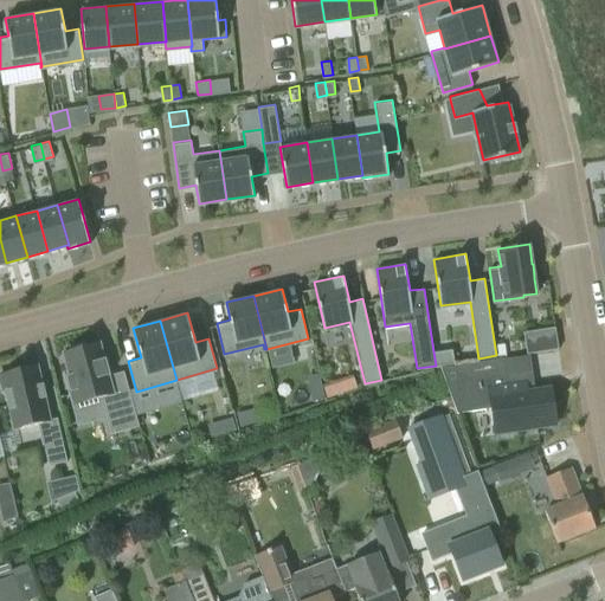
[(555,325),(525,330),(527,351),(559,347),(555,325)]
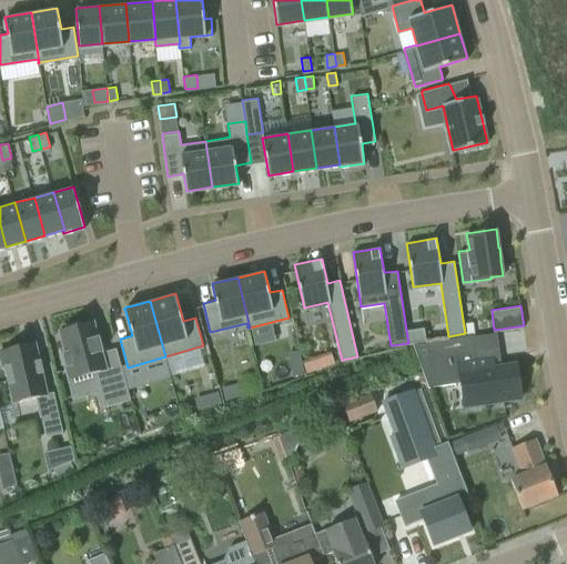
[(95,370),(104,405),(131,398),(117,346),(101,351),(93,321),(78,325),(77,321),(63,325),(64,329),(60,330),(66,348),(61,349),(70,378),(95,370)]
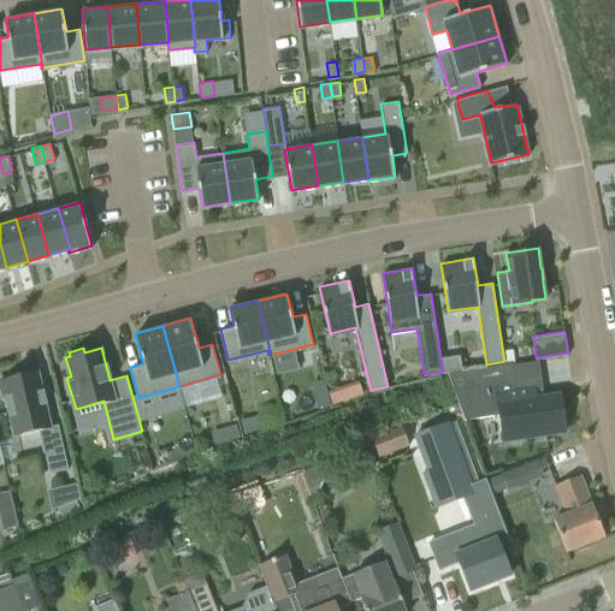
[(441,356),(443,371),(462,368),(460,354),(441,356)]
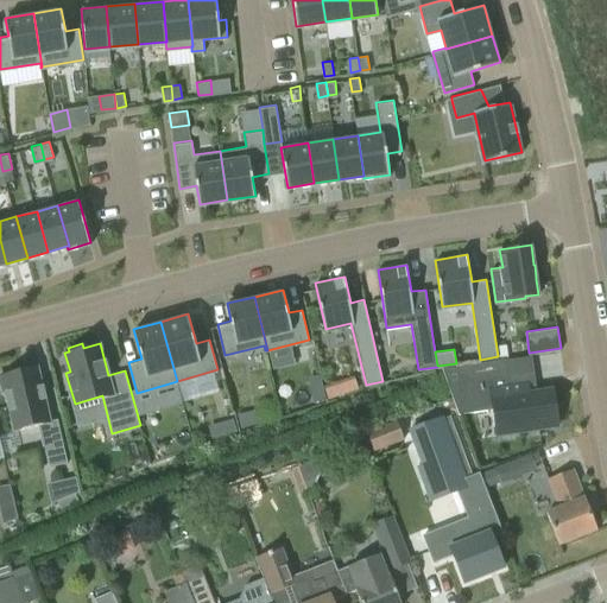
[(505,356),(442,366),(460,412),(495,407),(499,433),(557,425),(551,386),(530,389),(529,380),(510,383),(505,356)]
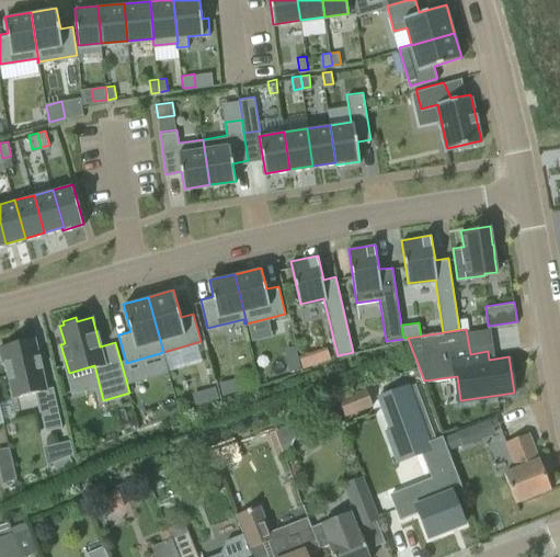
[(46,429),(63,425),(54,385),(46,387),(42,366),(40,355),(38,355),(35,337),(15,341),(15,340),(0,343),(0,345),(3,360),(6,359),(14,396),(40,390),(44,409),(41,410),(46,429)]
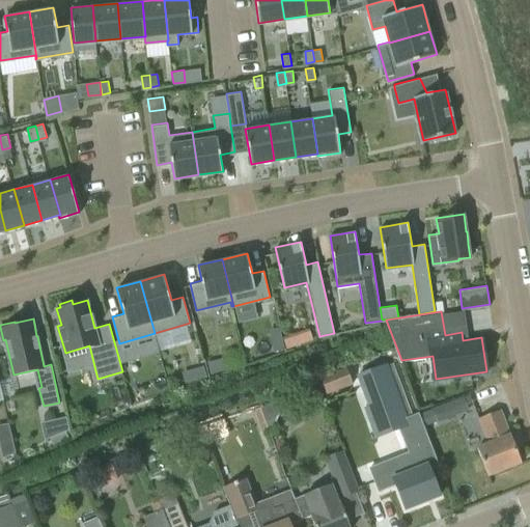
[(283,344),(308,336),(305,330),(281,338),(283,344)]
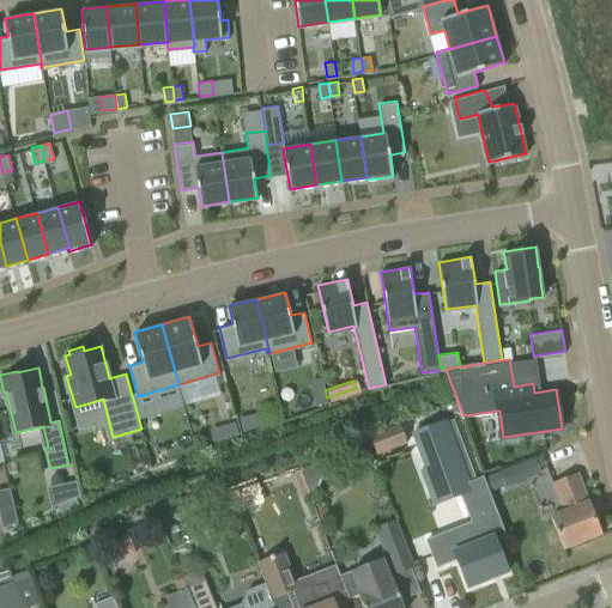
[(244,431),(262,425),(259,411),(241,415),(244,431)]
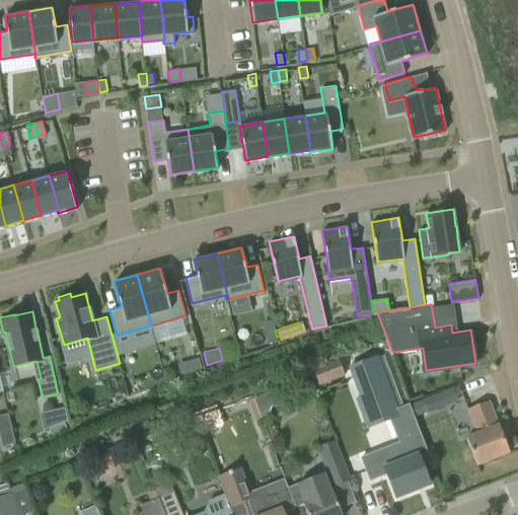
[(369,358),(350,365),(361,394),(357,395),(363,412),(386,402),(400,439),(362,454),(371,476),(387,470),(397,495),(429,482),(422,463),(419,456),(429,453),(421,432),(410,401),(397,407),(378,354),(369,358)]
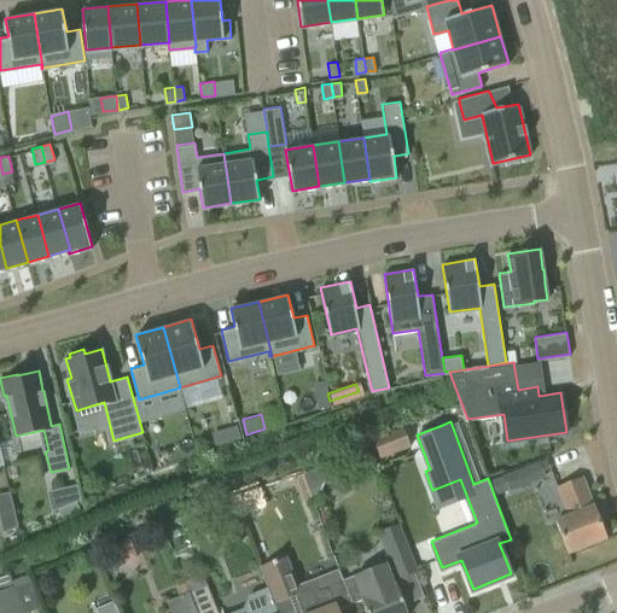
[(242,438),(238,424),(226,427),(230,441),(242,438)]
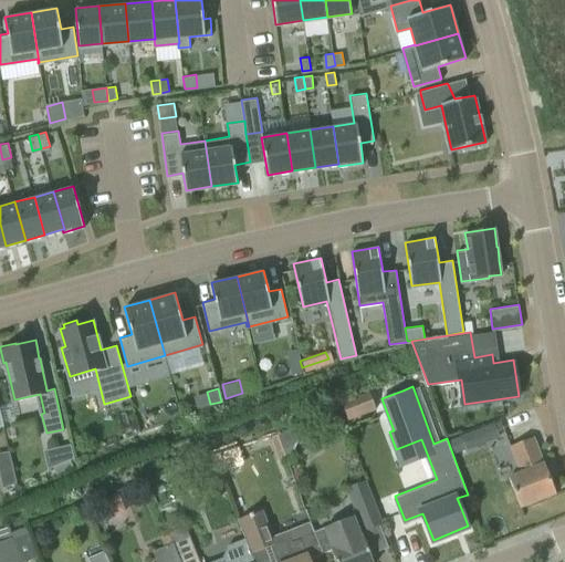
[(376,407),(369,391),(342,401),(348,417),(376,407)]
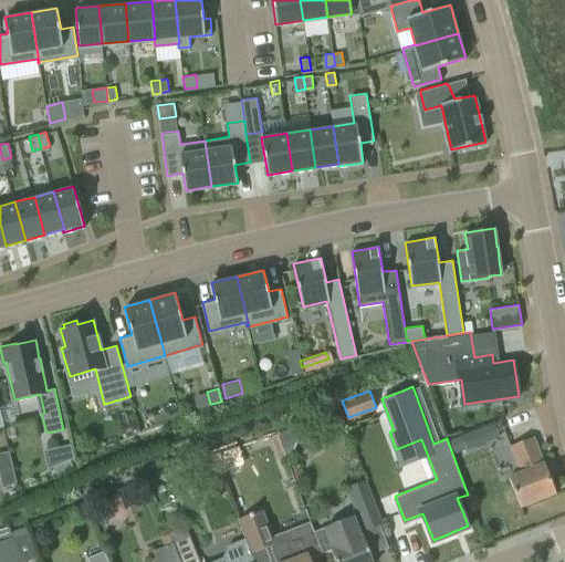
[(494,422),(462,434),(467,446),(499,434),(494,422)]
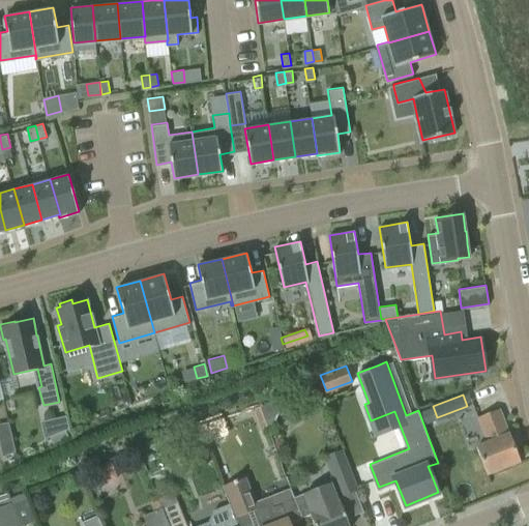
[(476,444),(488,473),(521,460),(509,432),(500,408),(477,416),(487,441),(476,444)]
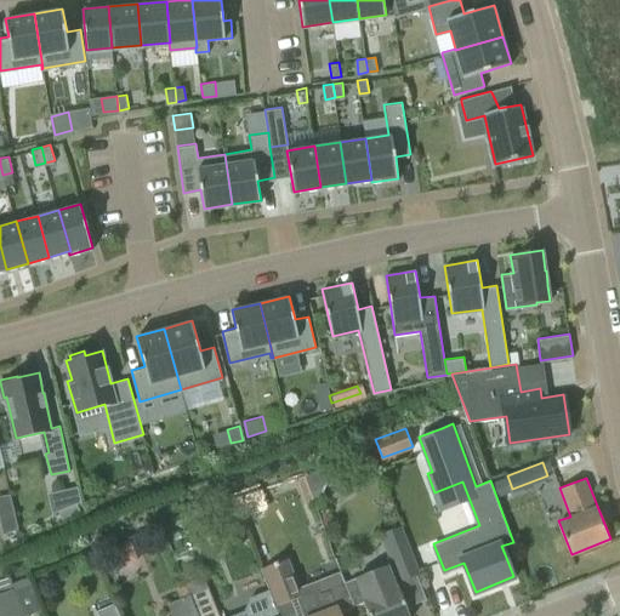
[(72,483),(41,492),(46,508),(77,498),(72,483)]
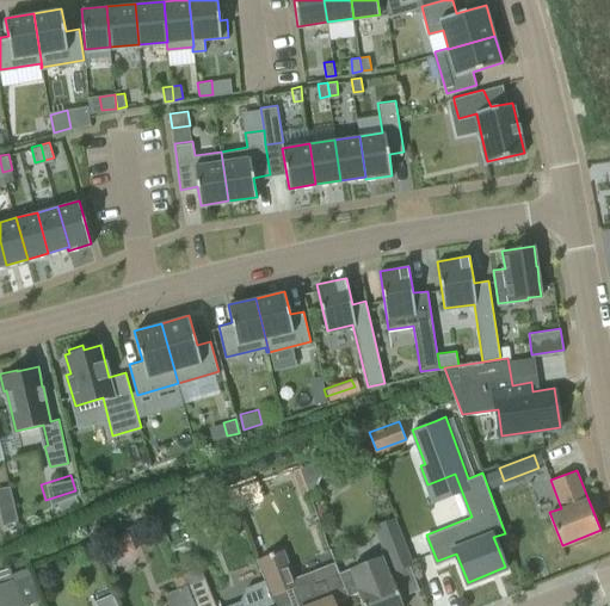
[(5,483),(0,483),(0,521),(13,519),(5,483)]
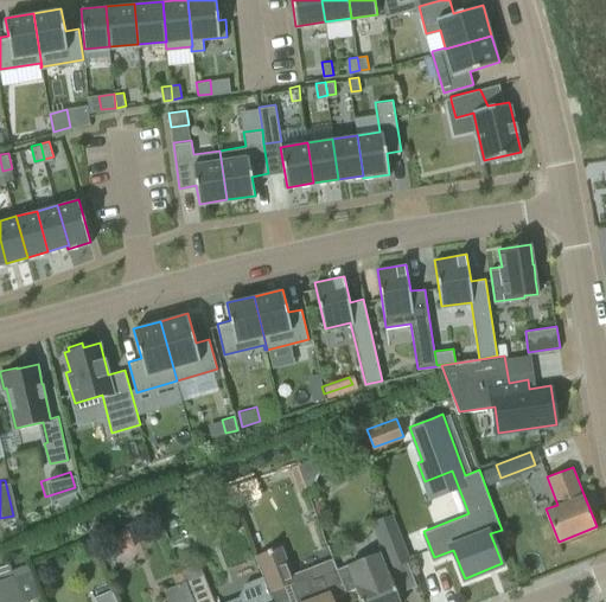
[(374,522),(391,565),(409,558),(391,514),(374,522)]
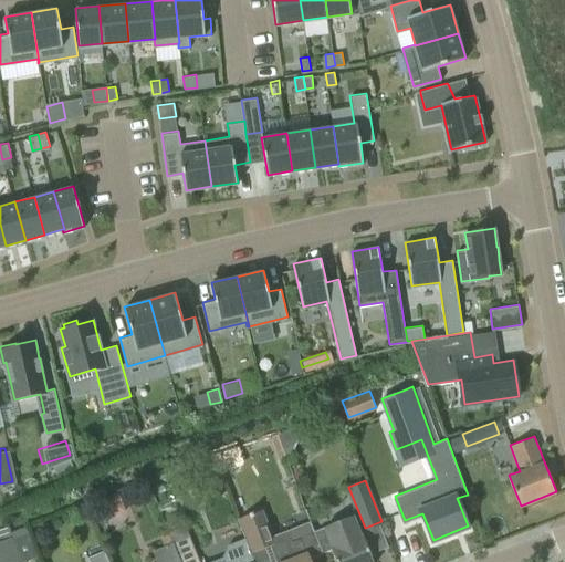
[(96,499),(101,516),(122,510),(117,493),(96,499)]
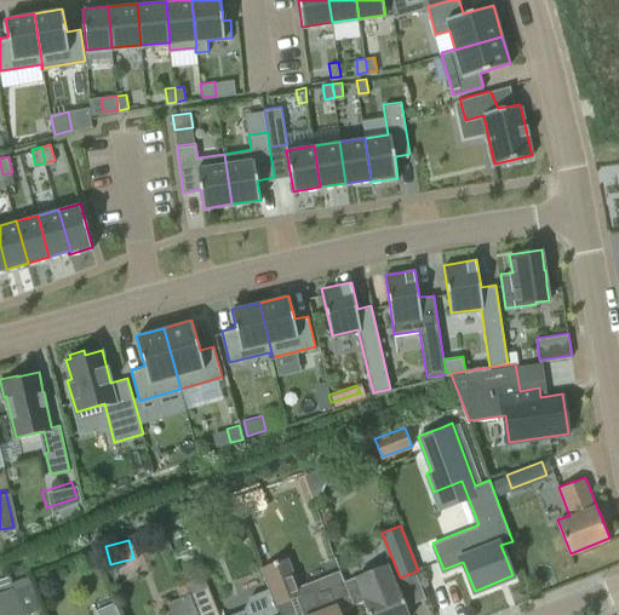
[(298,585),(287,556),(261,565),(269,586),(280,614),(282,614),(297,609),(288,588),(298,585)]
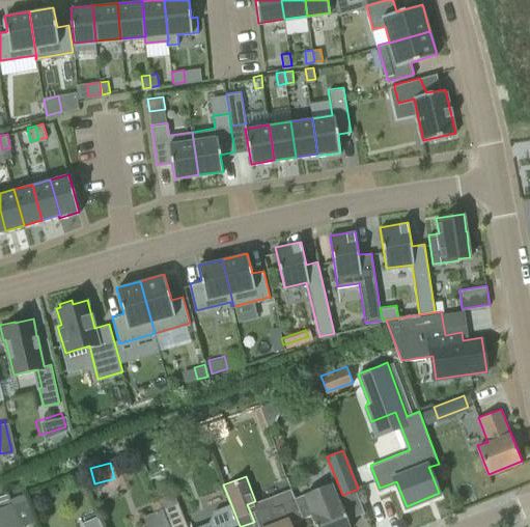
[(295,497),(300,509),(303,518),(311,514),(315,526),(351,526),(341,501),(339,502),(332,482),(295,497)]
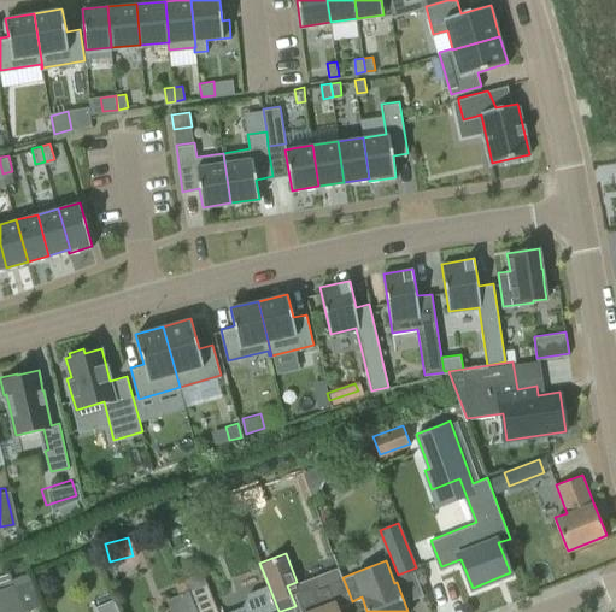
[(339,611),(338,606),(352,601),(348,592),(342,577),(314,589),(311,584),(294,592),(301,611),(339,611)]
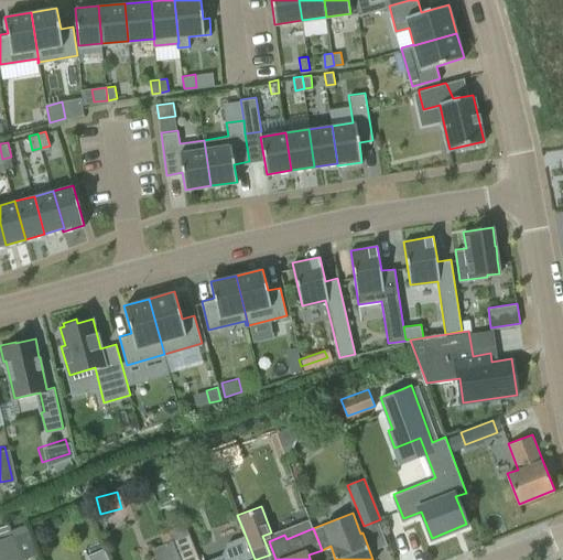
[(201,559),(191,532),(173,539),(181,559),(201,559)]
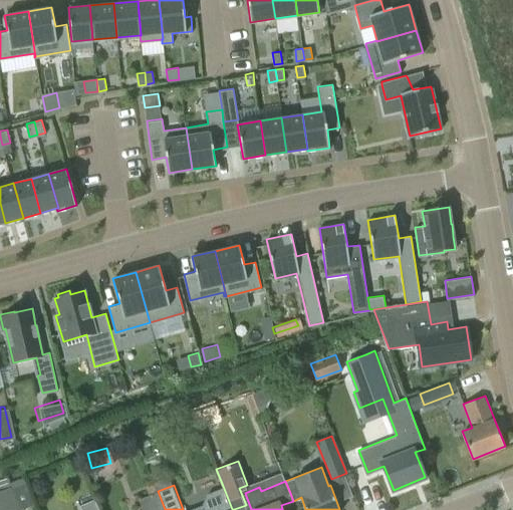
[(232,509),(223,486),(209,491),(202,503),(205,509),(232,509)]
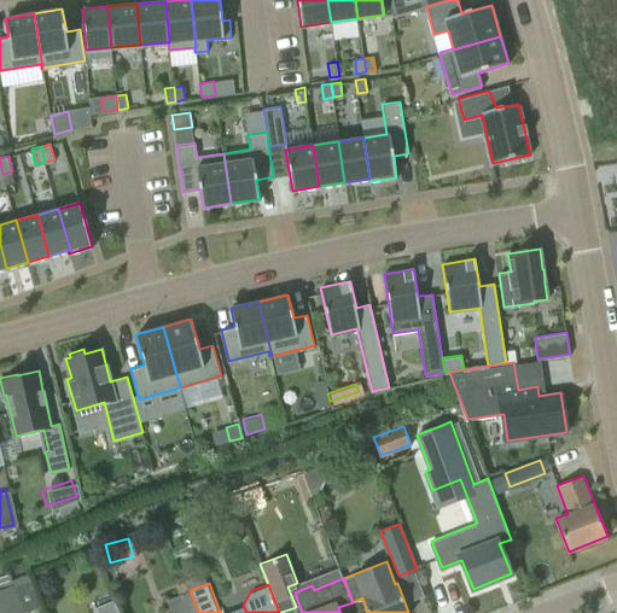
[(23,612),(13,587),(0,591),(0,612),(23,612)]
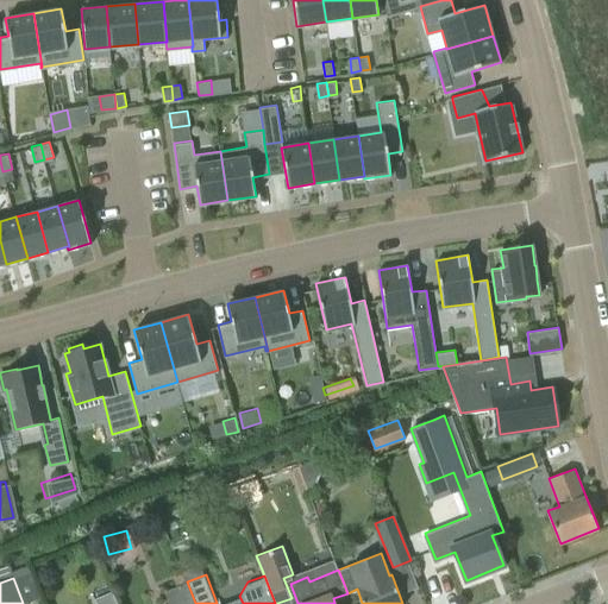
[(186,583),(164,591),(169,603),(195,603),(187,582),(186,583)]
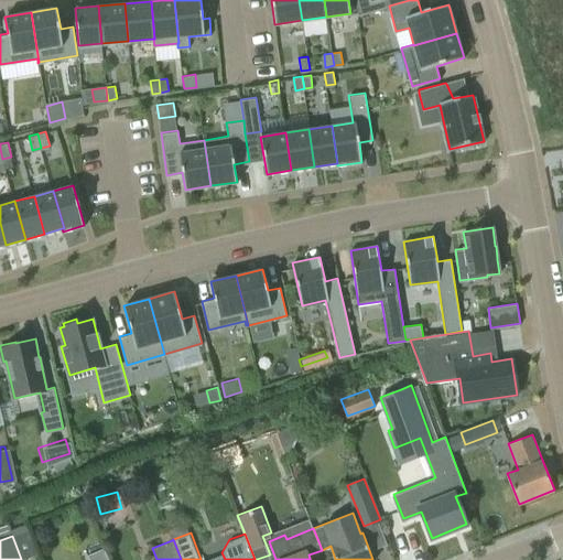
[(90,553),(91,559),(109,559),(105,548),(90,553)]
